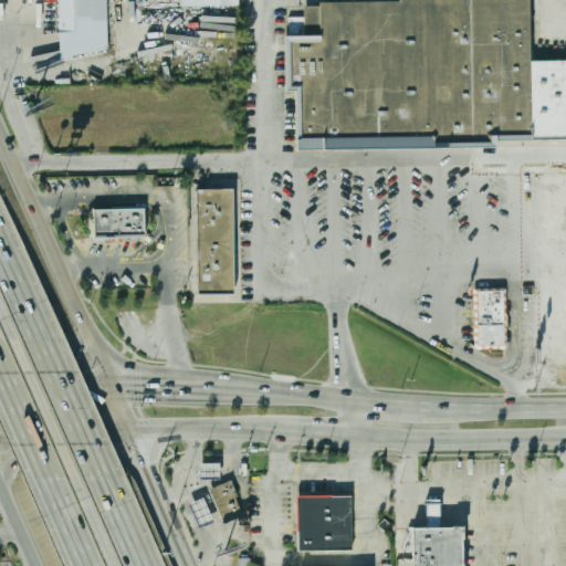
[(58,0),(60,54),(108,53),(106,0),(180,0),(181,7),(239,6),(238,0),(58,0)]
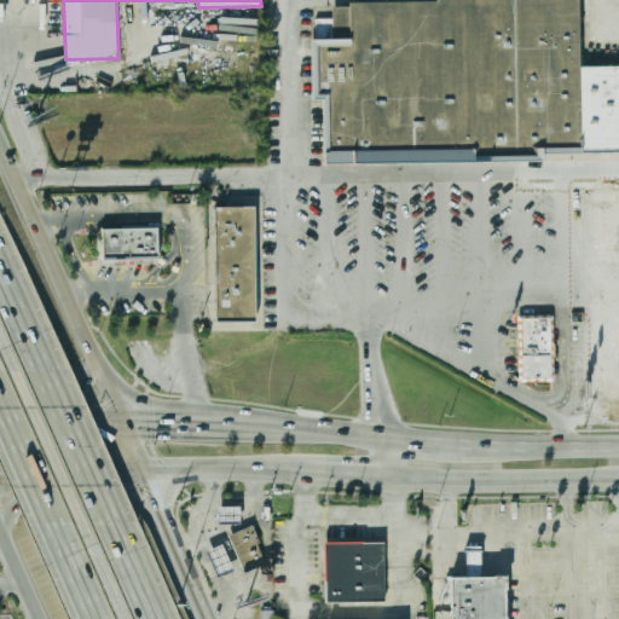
[(618,152),(542,154),(542,162),(324,165),(323,99),(312,99),(311,39),(351,39),(350,3),(435,1),(435,0),(579,0),(580,68),(618,67),(618,152)]
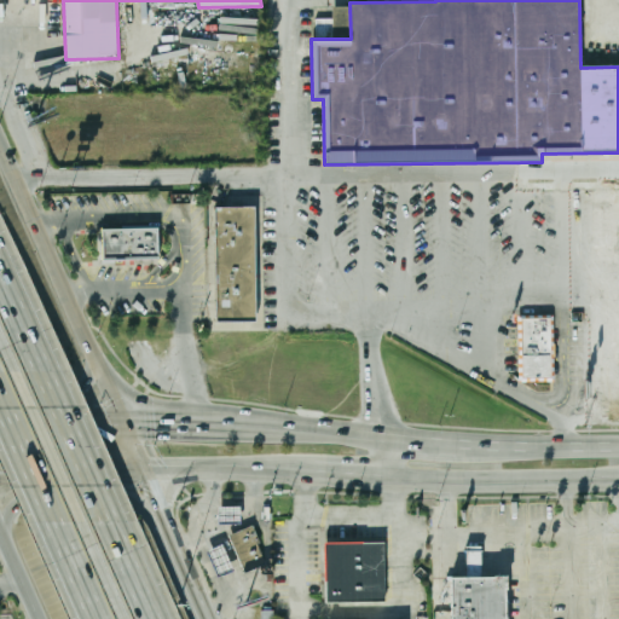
[(214,208),(253,208),(254,323),(214,323),(214,208)]
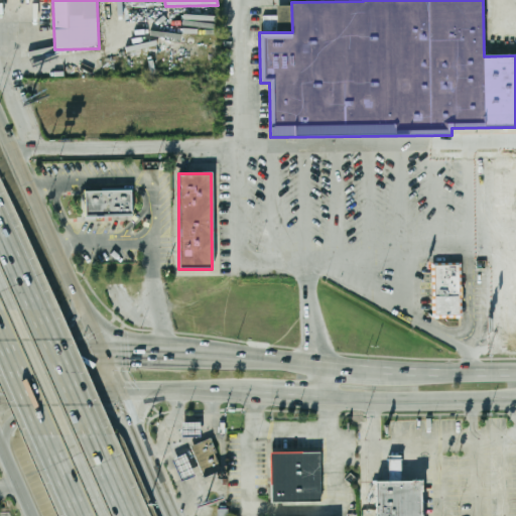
[(87,190),(133,188),(134,214),(88,216),(87,190)]
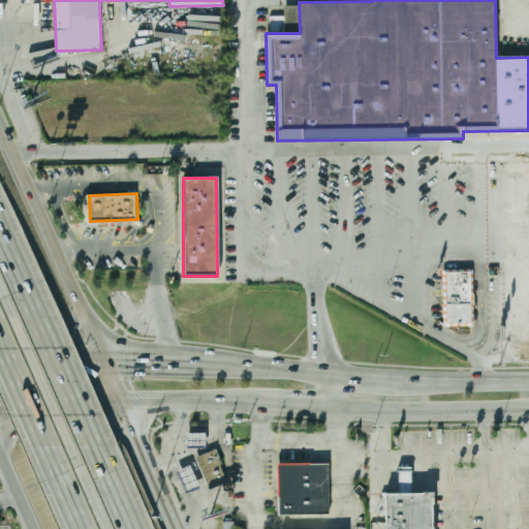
[(442,270),(442,327),(474,327),(474,270),(442,270)]
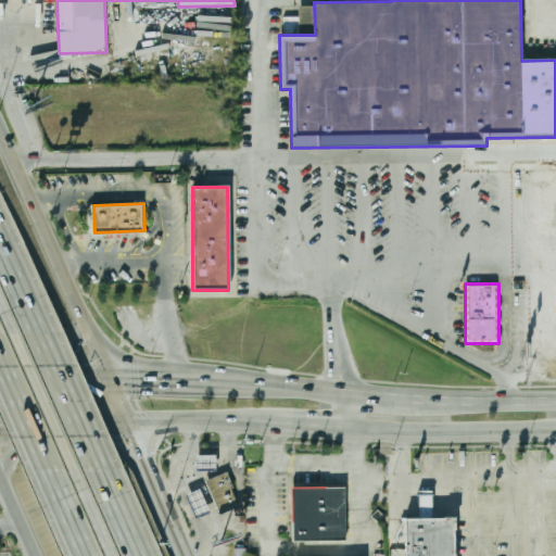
[(196,456),(216,456),(216,471),(197,471),(196,456)]
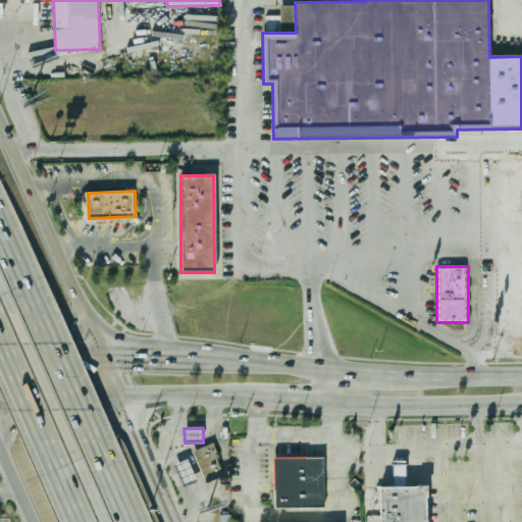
[(193,453),(214,444),(220,458),(217,459),(225,476),(207,484),(193,453)]
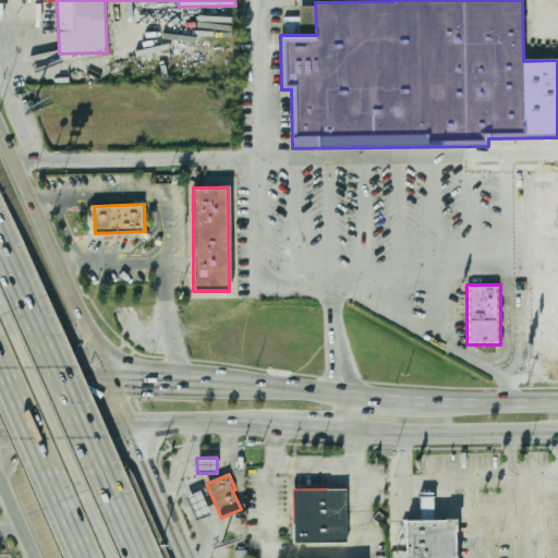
[(294,544),(293,490),(346,489),(347,543),(294,544)]
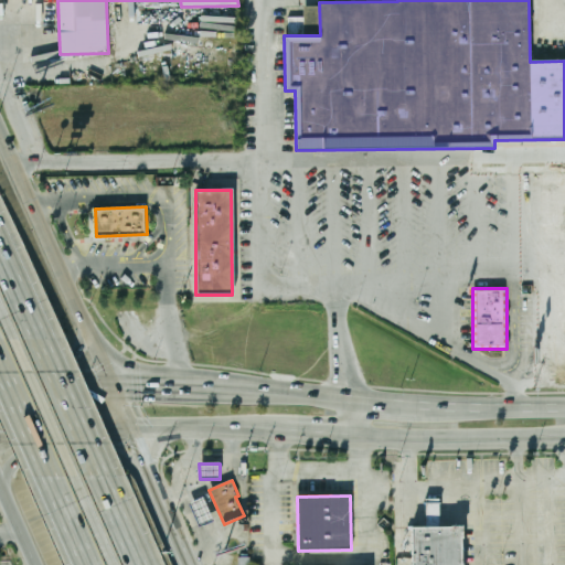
[(190,503),(204,498),(214,521),(200,528),(190,503)]
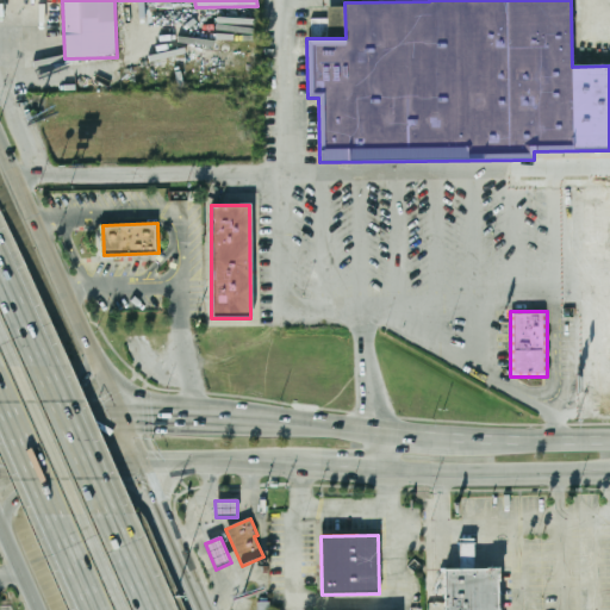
[(444,609),(444,568),(496,568),(496,609),(444,609)]
